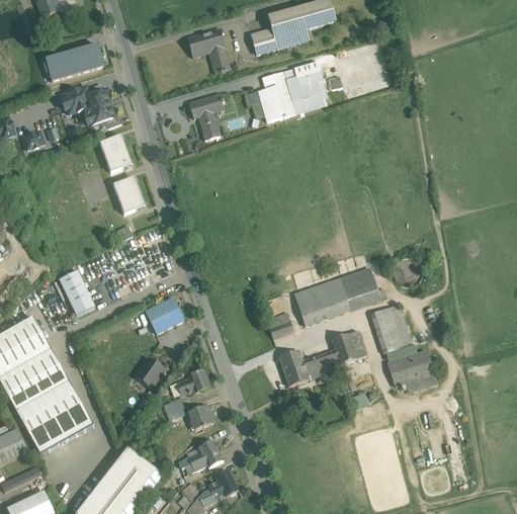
[(38,0),(35,1),(41,16),(59,10),(55,0),(38,0)]
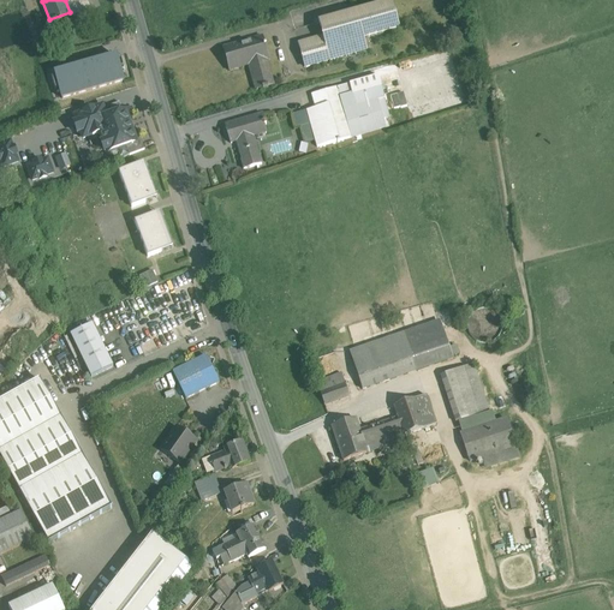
[(323,35),(298,41),(304,64),(364,47),(361,34),(397,24),(389,0),(386,0),(319,19),(323,35)]
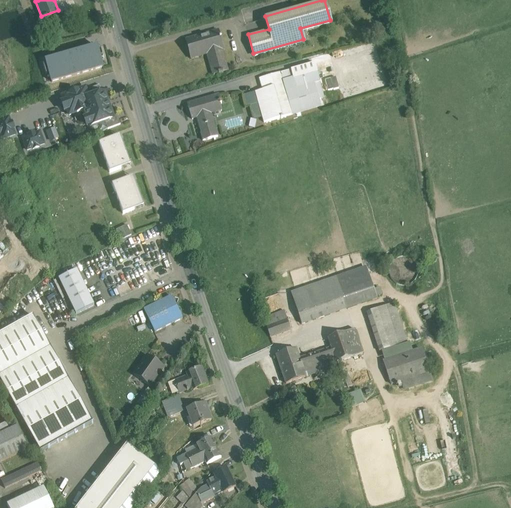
[(219,35),(217,27),(216,27),(216,29),(185,37),(184,37),(189,56),(191,55),(190,54),(209,49),(211,57),(214,70),(211,71),(211,72),(217,70),(217,71),(222,70),(222,69),(228,67),(227,66),(226,66),(221,46),(222,46),(222,47),(223,47),(220,37),(221,37),(220,35),(219,35)]
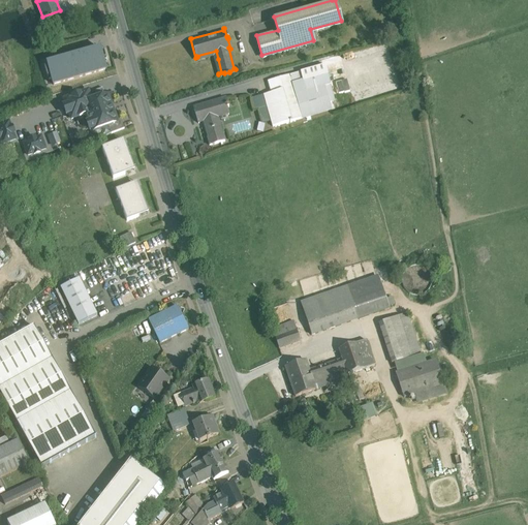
[(99,44),(47,60),(52,81),(53,81),(53,82),(105,66),(99,44)]
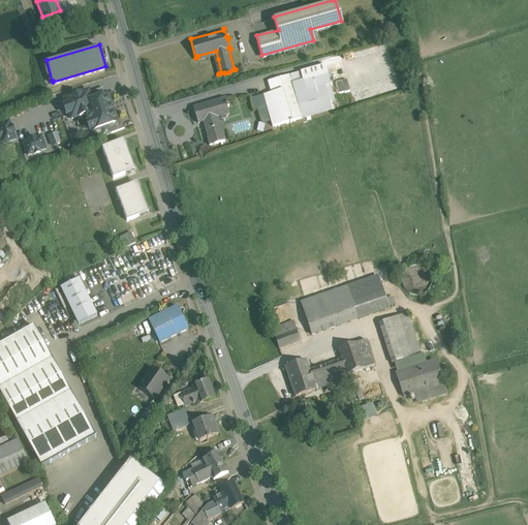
[(299,69),(288,72),(291,82),(302,79),(299,69)]
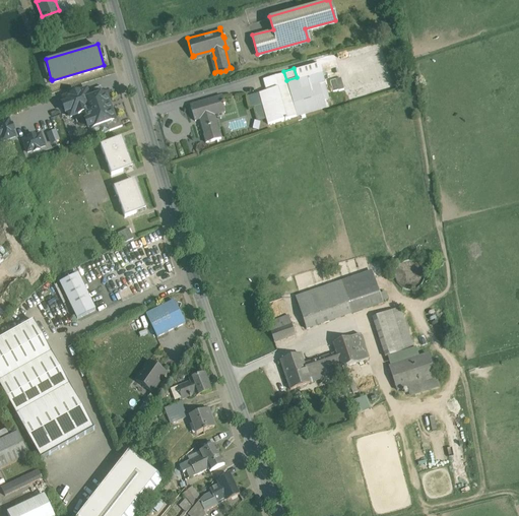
[(297,77),(286,80),(288,89),(318,81),(324,80),(321,70),(297,77)]
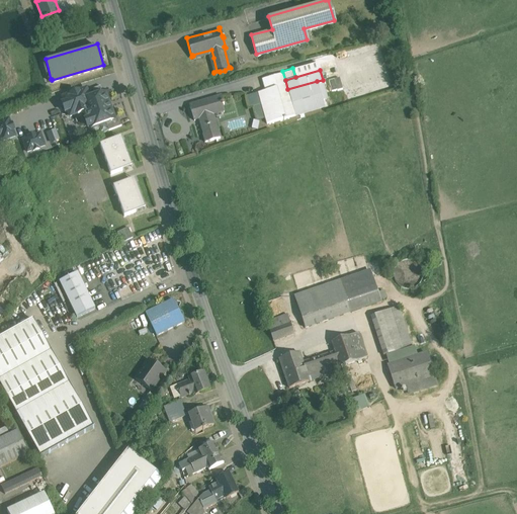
[(282,71),(274,73),(274,74),(273,74),(276,84),(285,80),(282,71)]
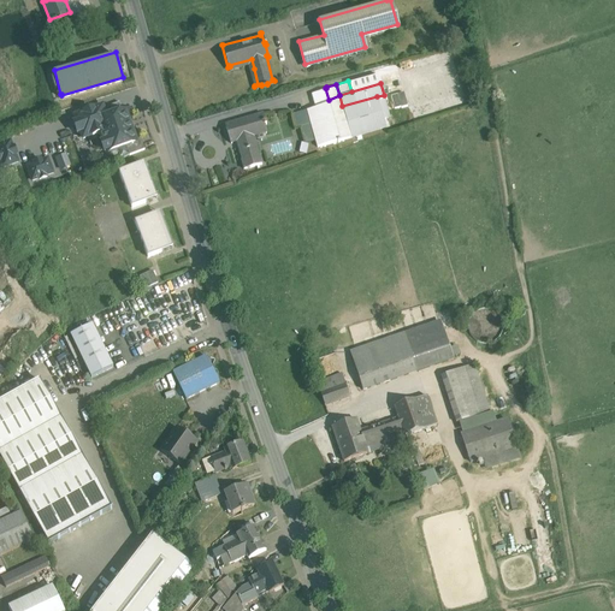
[(326,87),(311,92),(314,105),(329,100),(325,88),(326,88),(326,87)]
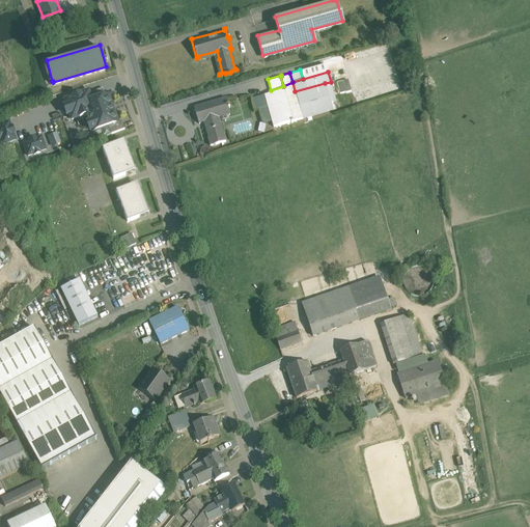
[(329,94),(299,104),(295,91),(293,82),(283,86),(290,111),(300,108),(302,115),(332,106),(330,100),(329,94)]
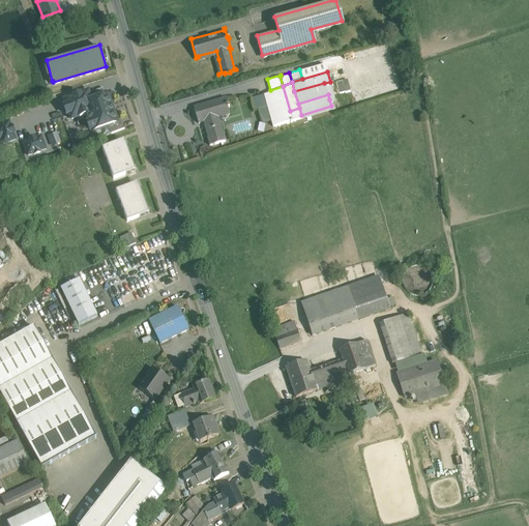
[(330,82),(324,83),(328,94),(329,99),(334,97),(330,82)]
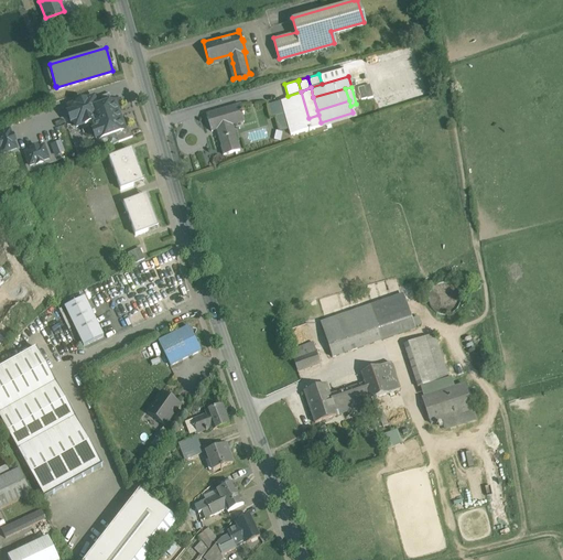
[(345,88),(313,97),(317,110),(349,100),(345,88)]
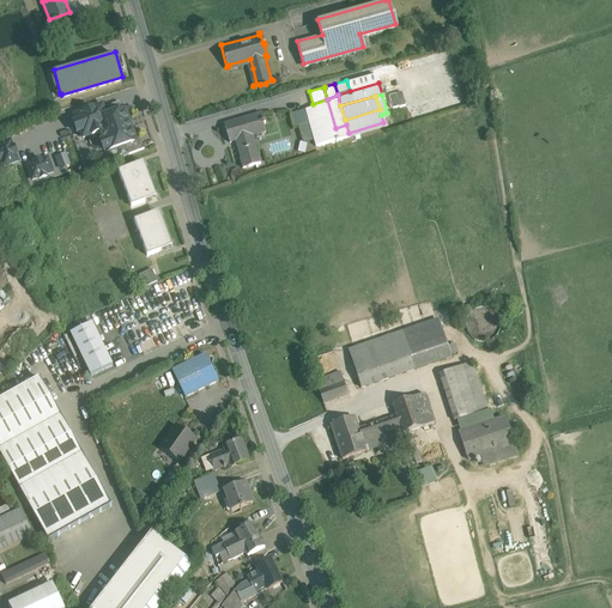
[(313,104),(304,107),(306,107),(307,107),(316,141),(315,141),(315,143),(335,137),(335,138),(338,138),(338,137),(349,133),(346,125),(335,128),(327,99),(313,104)]
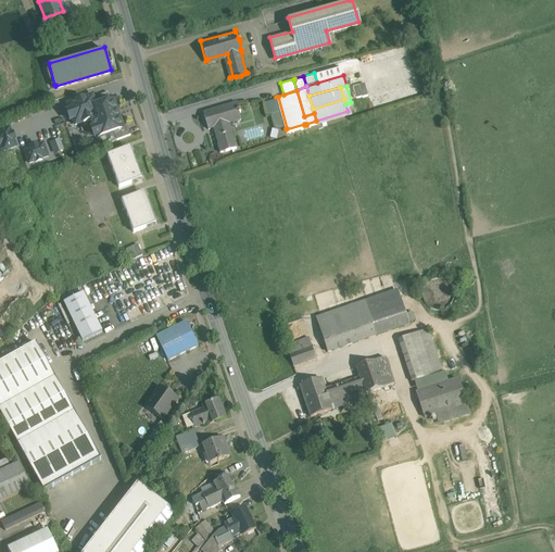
[(74,122),(90,116),(86,107),(96,103),(91,92),(66,101),(74,122)]
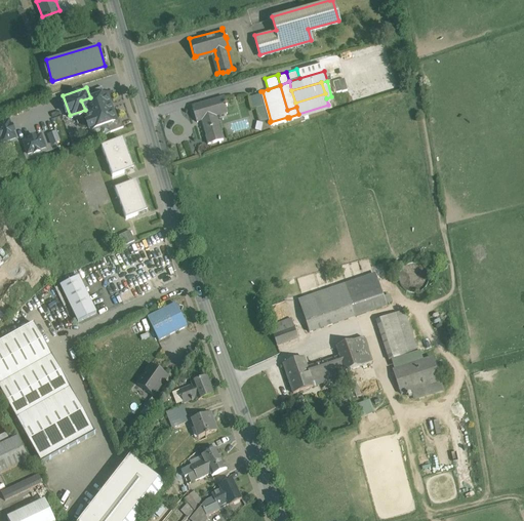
[(90,97),(81,101),(85,110),(90,126),(114,118),(110,106),(109,107),(104,92),(90,97)]
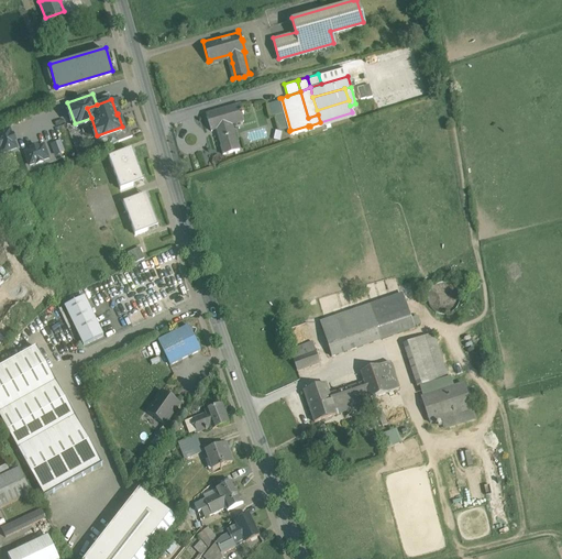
[(279,99),(266,102),(270,113),(283,110),(279,99)]
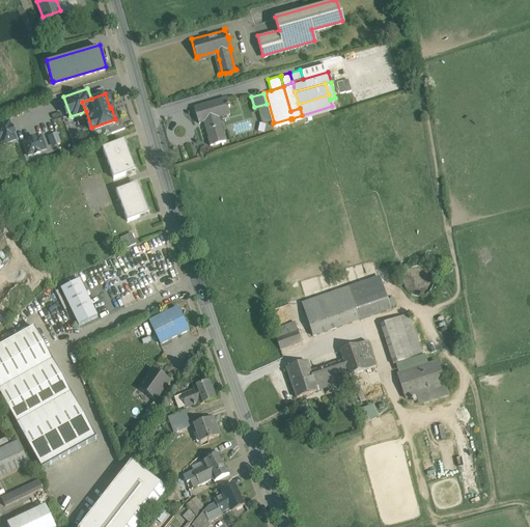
[(225,96),(194,106),(198,119),(203,118),(208,135),(206,136),(210,143),(224,139),(216,111),(227,108),(226,106),(228,106),(225,96)]
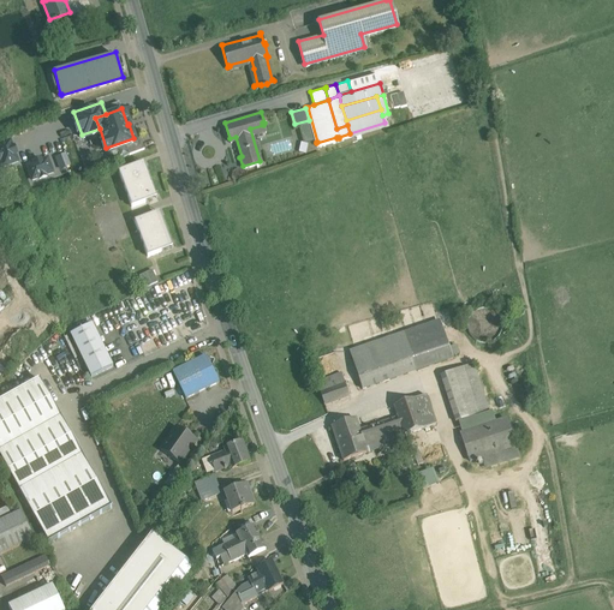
[(388,113),(382,115),(385,123),(385,124),(394,121),(392,112),(388,113)]
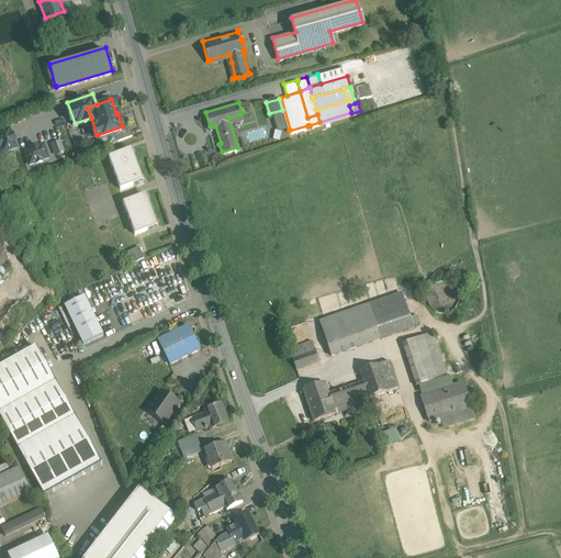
[(9,124),(0,127),(0,142),(2,147),(15,143),(13,137),(14,136),(12,130),(11,131),(9,124)]
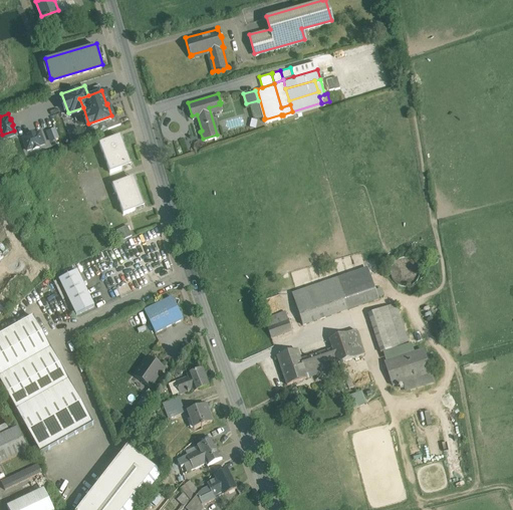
[(54,123),(45,126),(49,137),(58,135),(54,123)]
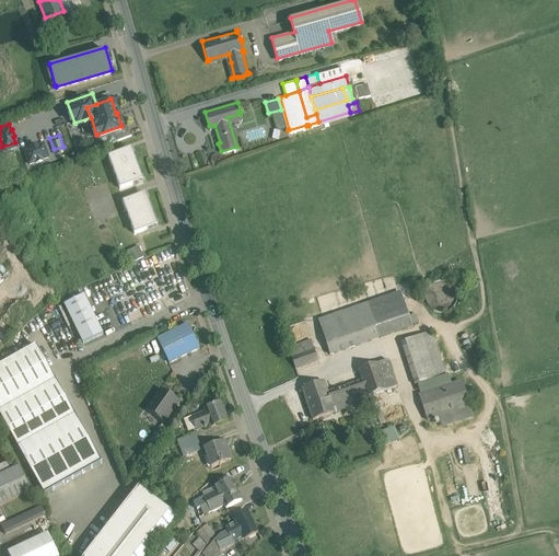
[(47,152),(43,140),(36,142),(36,141),(30,143),(30,145),(24,147),(28,160),(34,158),(35,159),(42,155),(42,154),(47,152)]
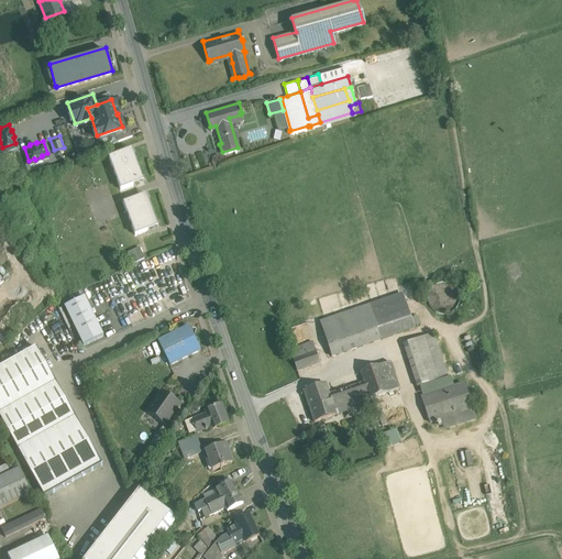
[(120,149),(108,153),(113,170),(136,161),(132,148),(121,152),(120,149)]
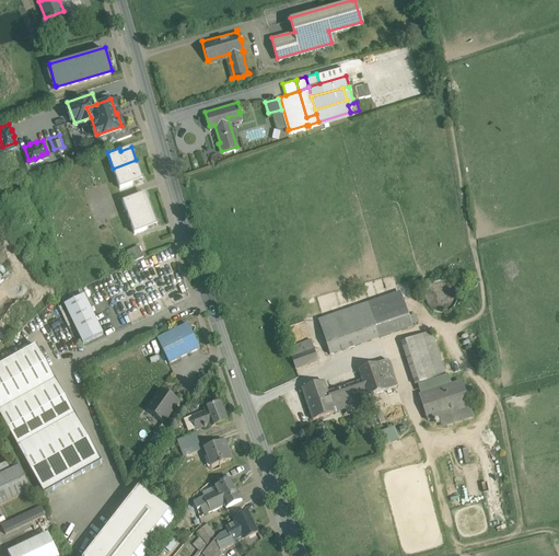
[(136,160),(113,169),(119,185),(131,181),(130,177),(141,173),(136,160)]
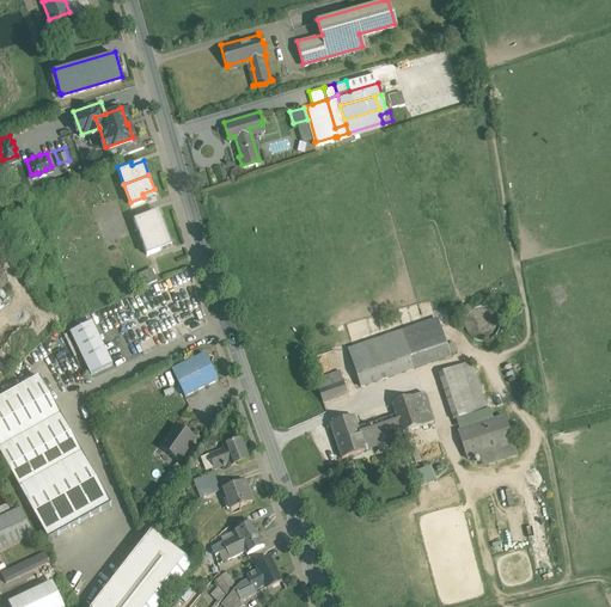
[(159,209),(147,214),(147,210),(133,216),(140,233),(164,225),(159,209)]
